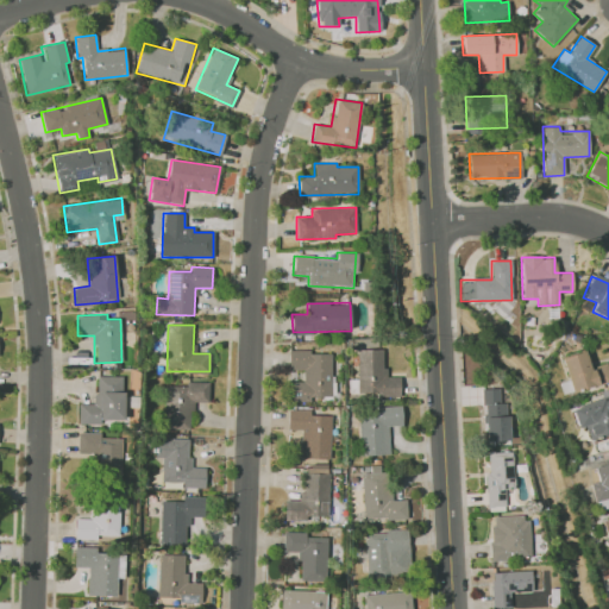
[(400,397),(400,377),(384,377),(384,349),(362,349),(362,339),(357,339),(357,350),(358,350),(358,397),(400,397)]
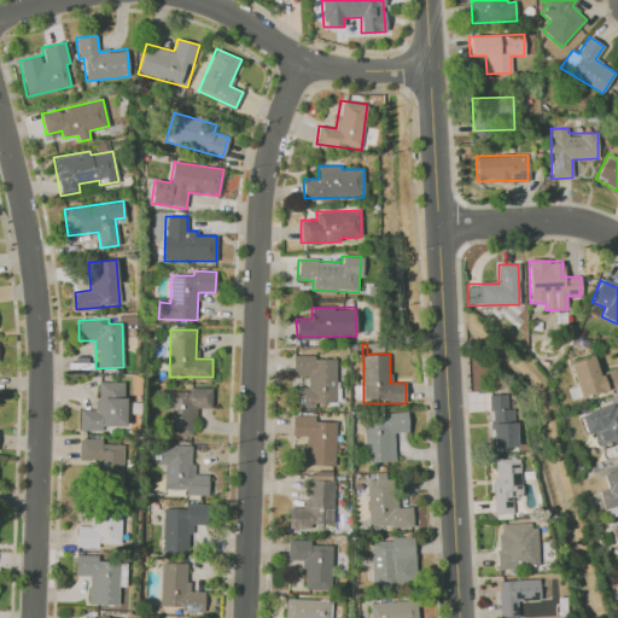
[(617,374),(616,368),(599,372),(594,355),(570,362),(581,398),(617,388),(617,374)]
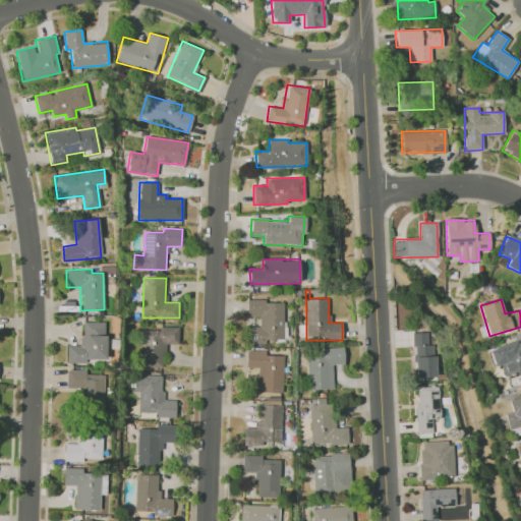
[(283,300),(247,301),(247,317),(259,317),(259,327),(248,327),(248,342),(284,341),(283,300)]
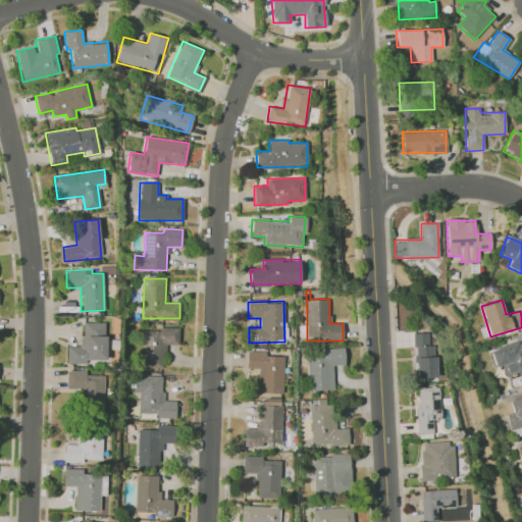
[(105,360),(105,322),(82,322),(82,346),(66,346),(66,364),(87,364),(87,360),(105,360)]
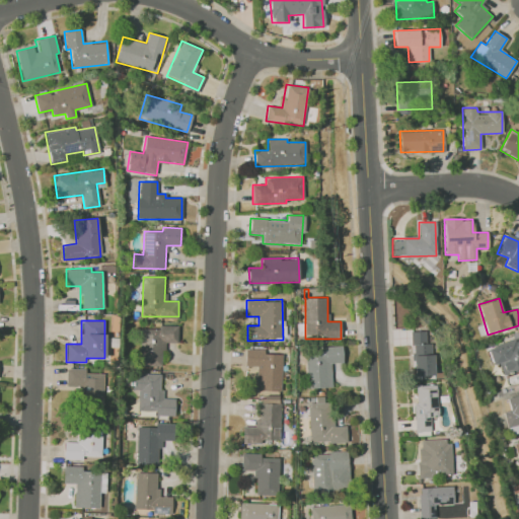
[(177,343),(177,325),(158,325),(158,328),(140,328),(140,366),(163,366),(162,343),(177,343)]
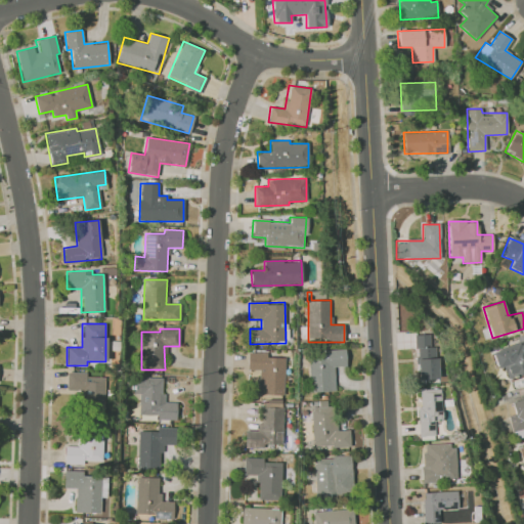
[(429,334),(416,335),(417,380),(437,379),(436,346),(430,346),(429,334)]
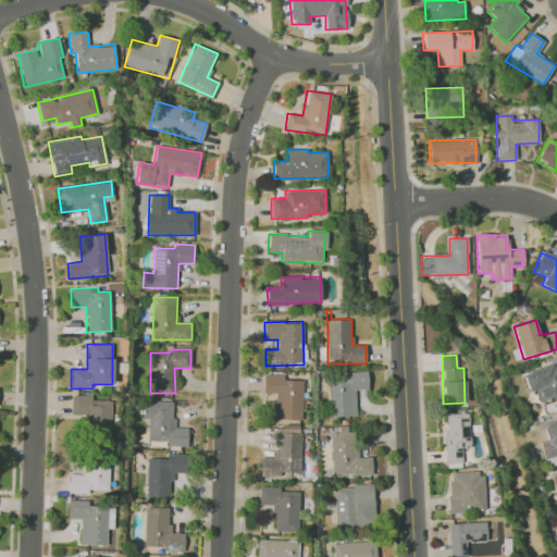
[(523,374),(529,392),(535,390),(541,404),(556,398),(556,400),(556,355),(549,359),(551,363),(523,374)]
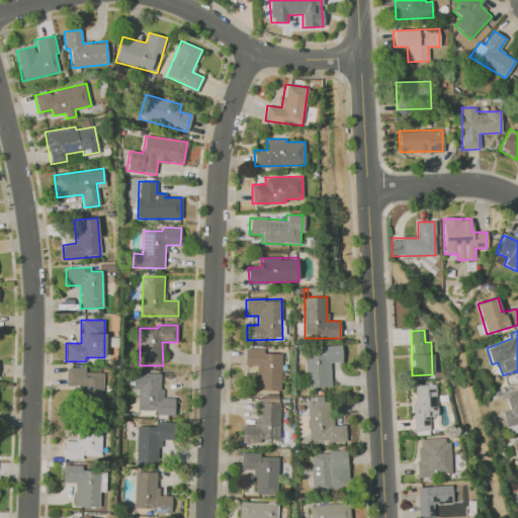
[(331,386),(331,362),(342,362),(341,345),(305,346),(307,387),(331,386)]
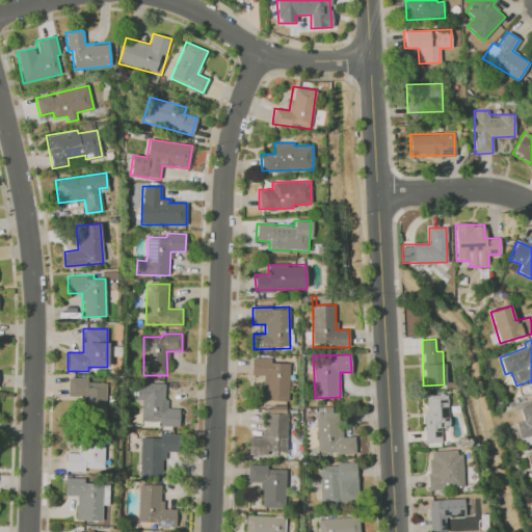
[(290,363),(271,363),(271,358),(251,357),(251,375),(264,375),(263,400),(288,401),(290,363)]
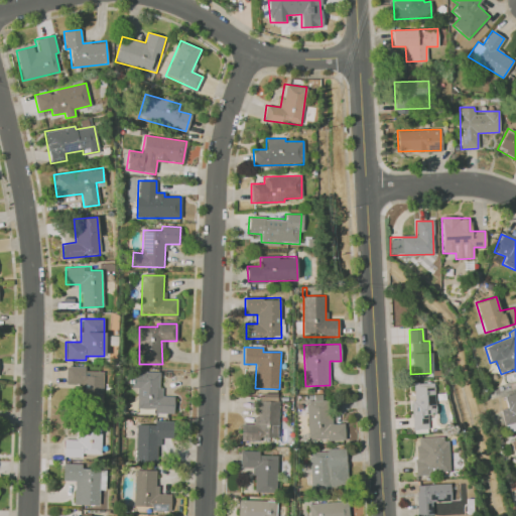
[(66,384),(78,384),(77,399),(102,400),(103,371),(86,371),(86,367),(67,367),(66,384)]
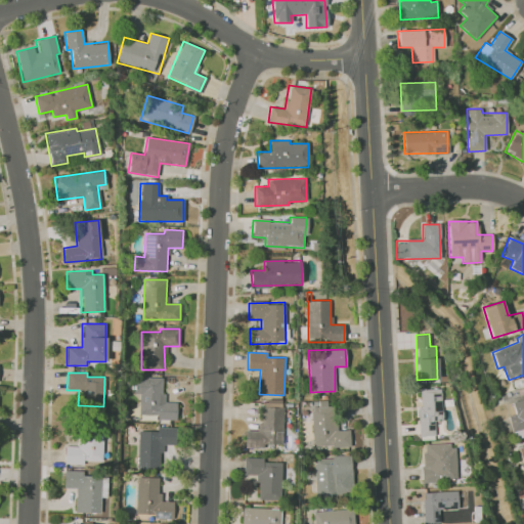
[(140,394),(139,415),(158,416),(158,420),(176,420),(176,402),(163,402),(164,378),(135,377),(134,394),(140,394)]
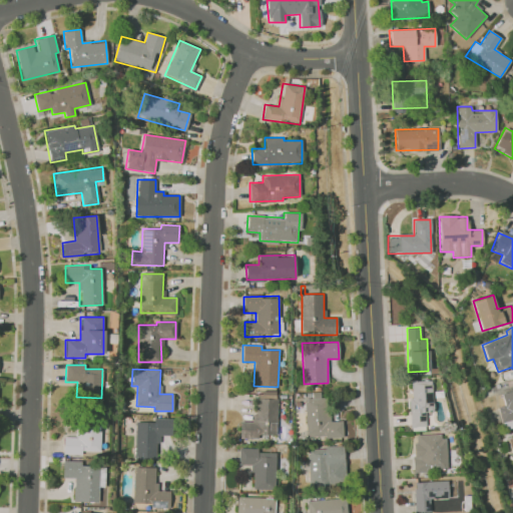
[(410,427),(425,427),(425,412),(432,412),(432,380),(410,380),(410,427)]
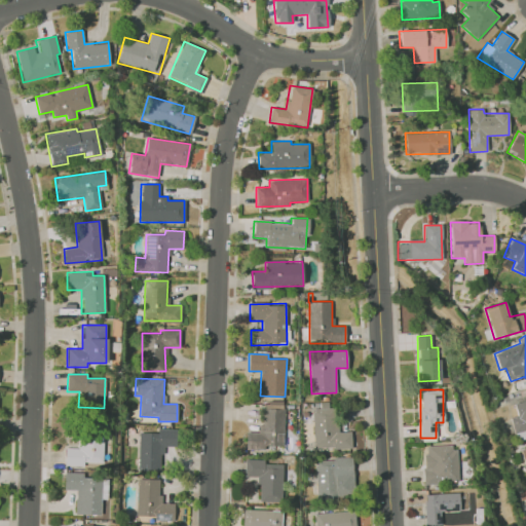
[(525,400),(514,403),(517,416),(511,417),(516,441),(525,438),(525,400)]
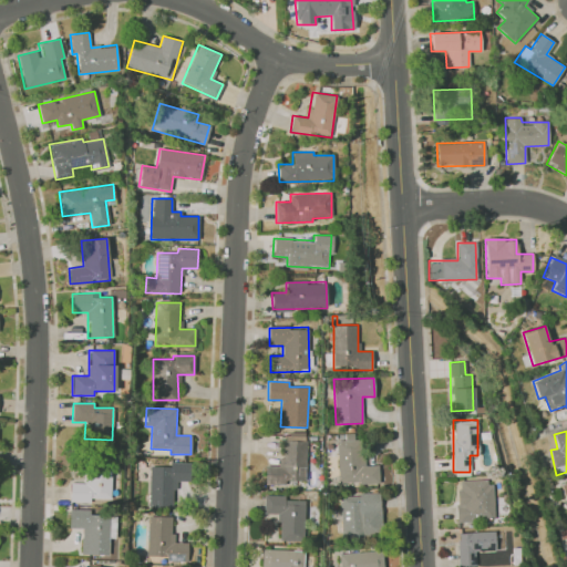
[(337,441),(339,484),(379,483),(378,464),(364,465),(363,440),(353,440),(353,434),(343,434),(344,441),(337,441)]
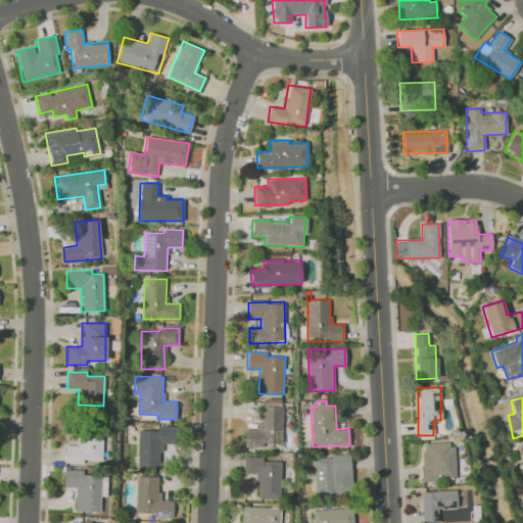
[(281,443),(282,402),(259,401),(259,430),(244,429),(244,445),(263,446),(263,443),(281,443)]
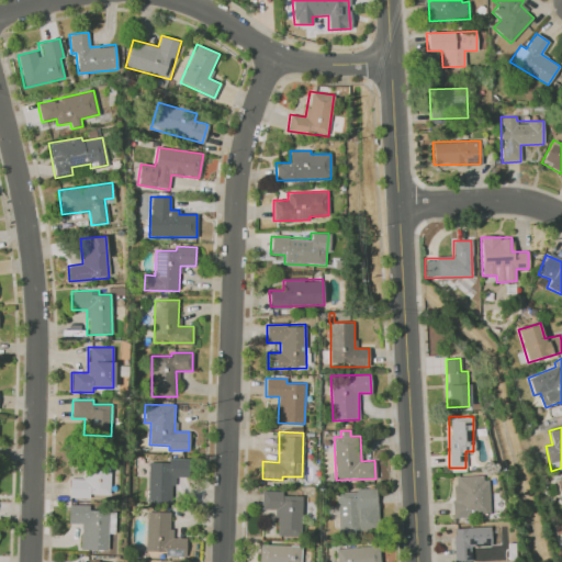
[(148,462),(148,501),(172,502),(172,476),(188,478),(189,459),(167,458),(167,462),(148,462)]
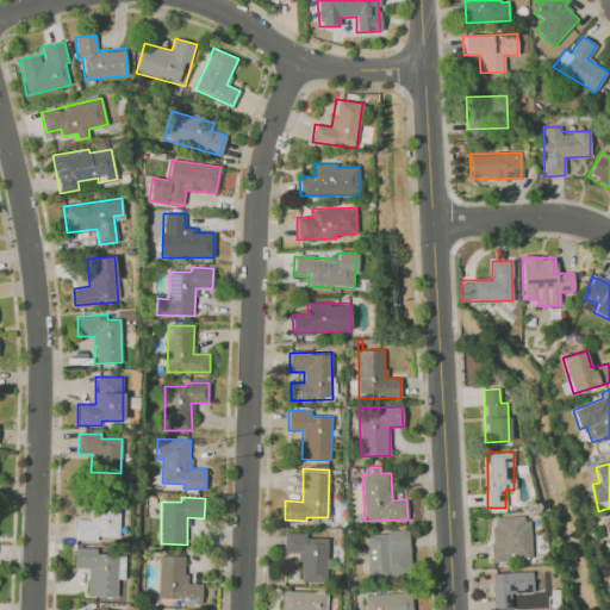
[(118,508),(91,508),(91,520),(75,520),(75,541),(97,541),(97,536),(118,536),(118,508)]
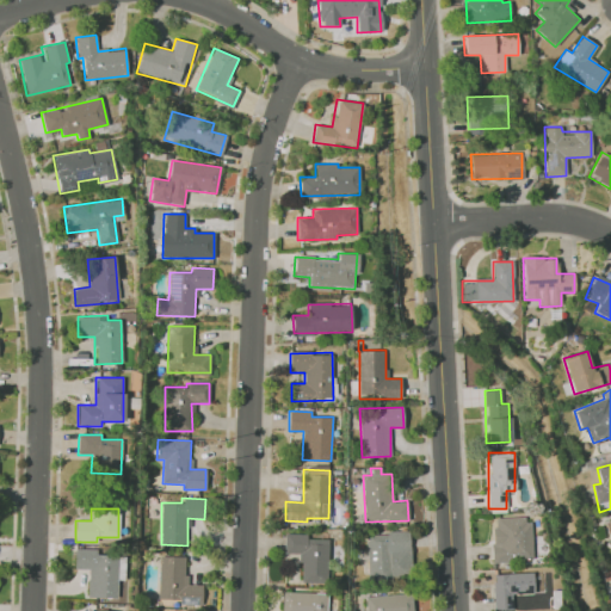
[(493,562),(531,560),(530,516),(492,518),(493,562)]
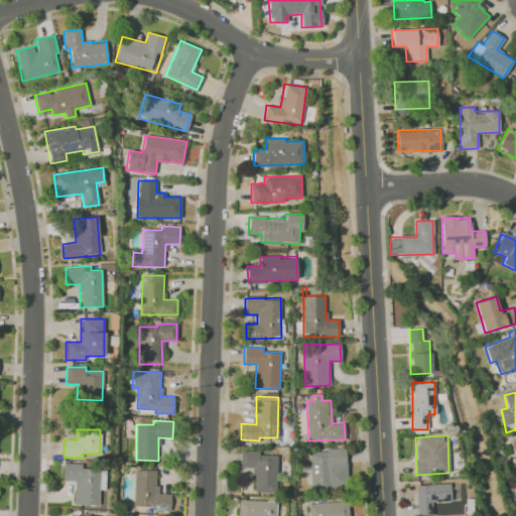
[(346,449),(309,450),(310,488),(347,487),(346,449)]
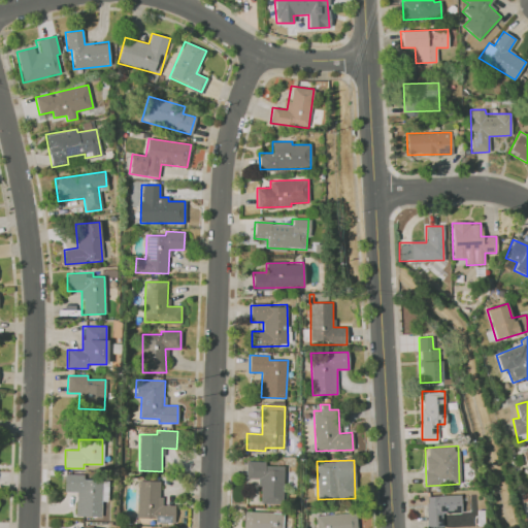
[(283,466),(265,465),(265,461),(245,461),(245,479),(260,479),(259,503),(283,504),(283,466)]
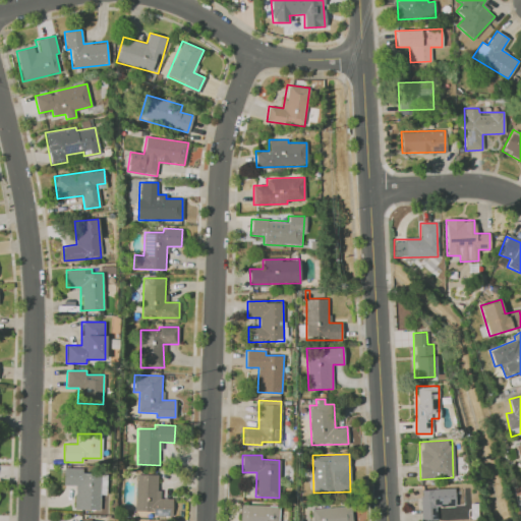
[(106,495),(106,473),(81,473),(82,468),(63,468),(62,485),(74,485),(74,510),(100,510),(100,495),(106,495)]
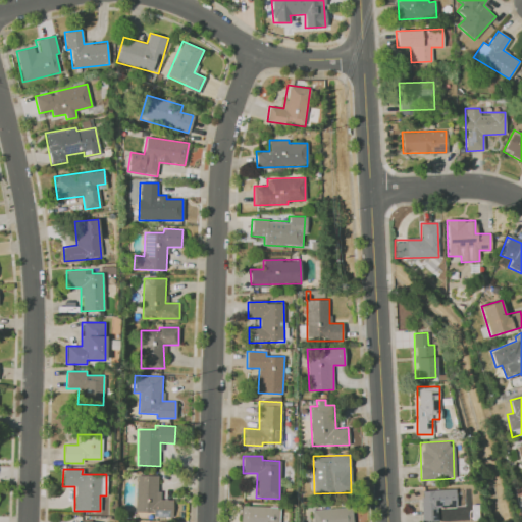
[(136,512),(154,513),(154,517),(172,517),(172,500),(158,499),(159,475),(136,475),(136,512)]
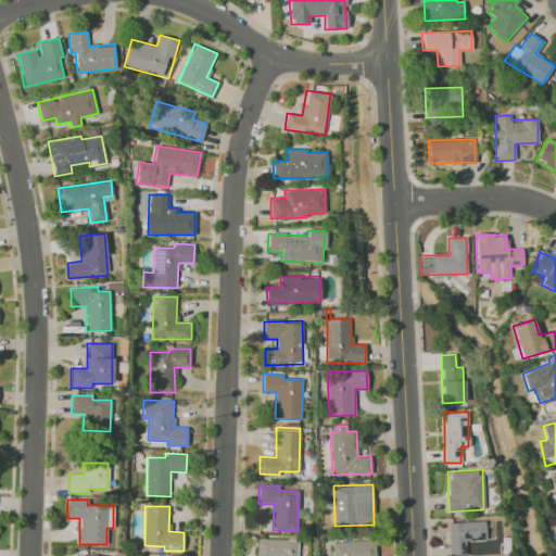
[(484,521),(449,522),(450,555),(467,555),(466,541),(485,541),(484,521)]
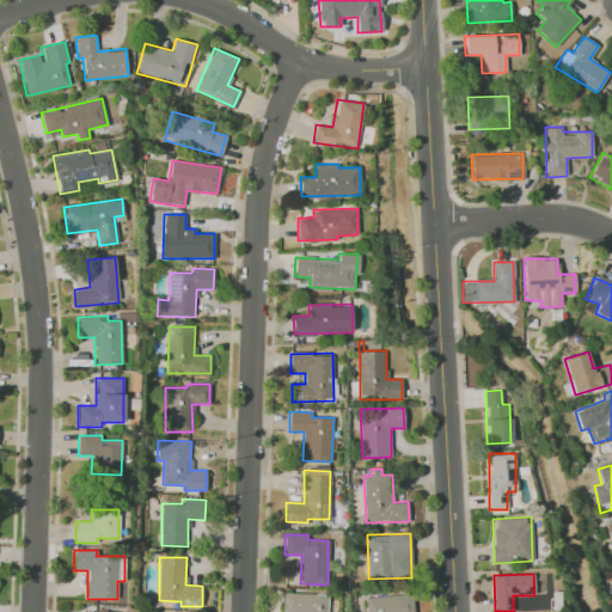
[(281,611),(326,611),(328,594),(283,593),(281,611)]
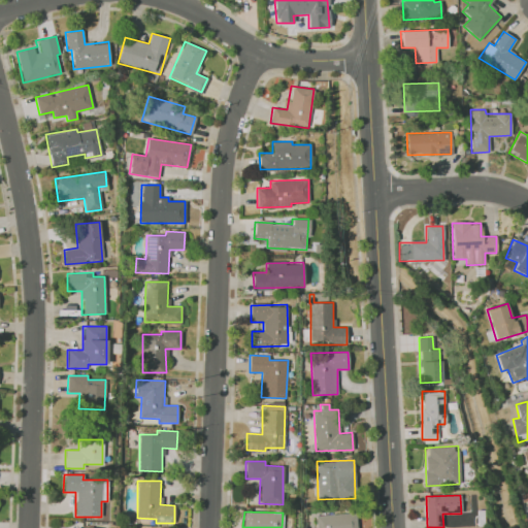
[(315,515),(315,527),(356,527),(356,513),(315,515)]
